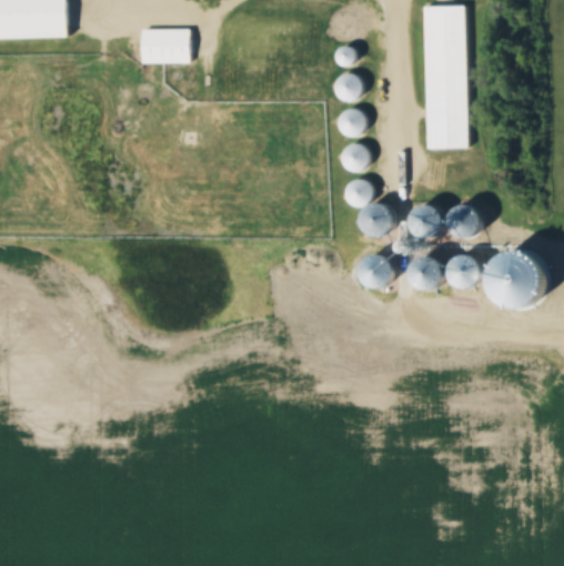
[(0,38),(70,38),(69,0),(0,0),(0,38)]
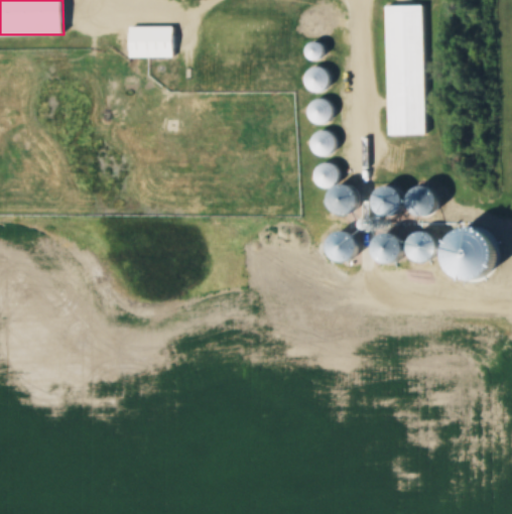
[(383,5),(384,135),(425,135),(423,5),(383,5)]
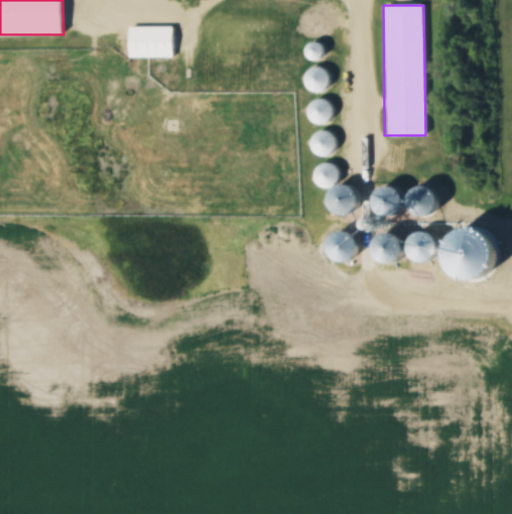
[(128,26),(128,56),(172,56),(172,26),(128,26)]
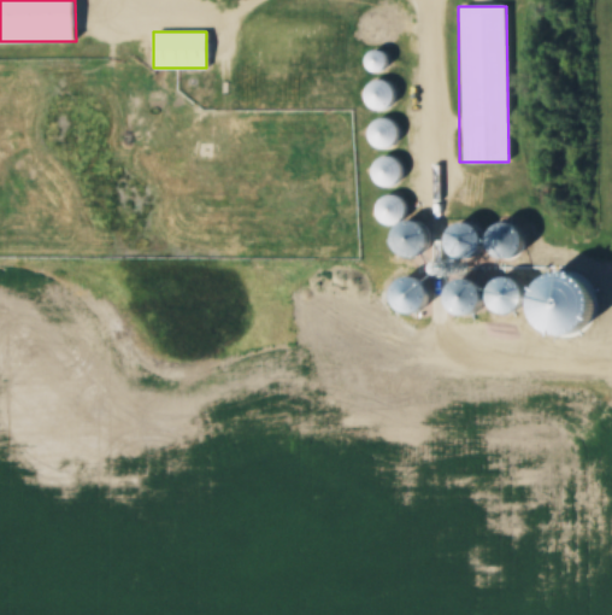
[(374,162),(375,186),(390,185),(389,160),(374,162)]
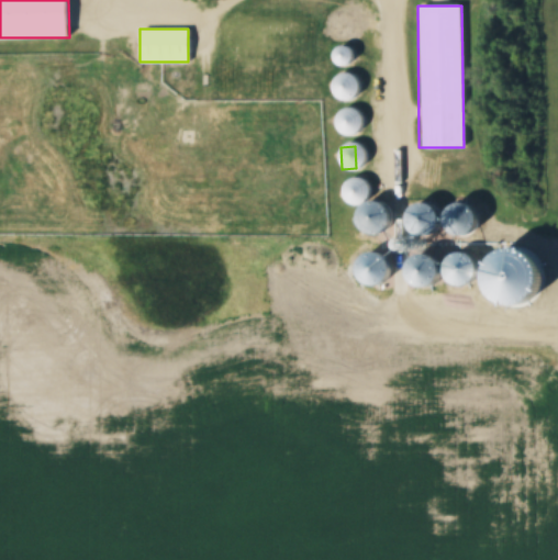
[(455,232),(473,228),(467,201),(448,205),(455,232)]
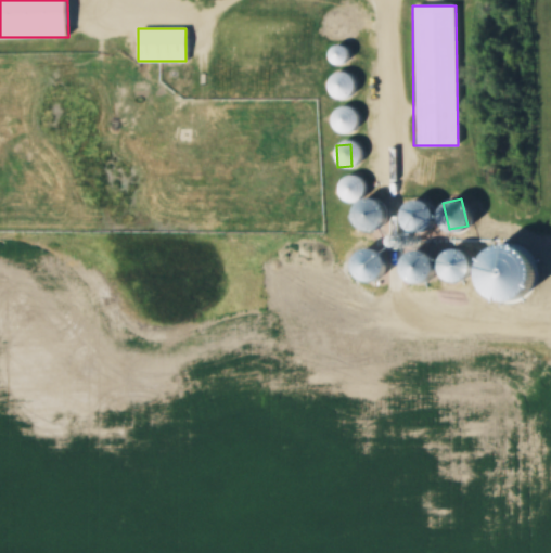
[(381,201),(362,200),(359,227),(379,229),(381,201)]
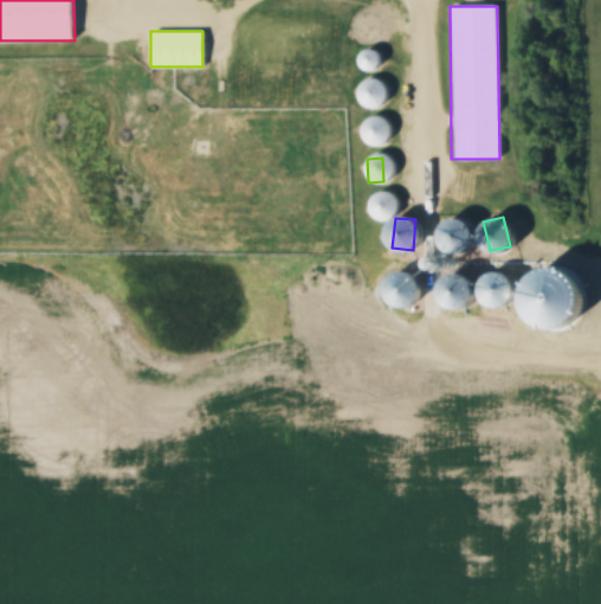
[(470,241),(456,219),(438,230),(451,251),(470,241)]
